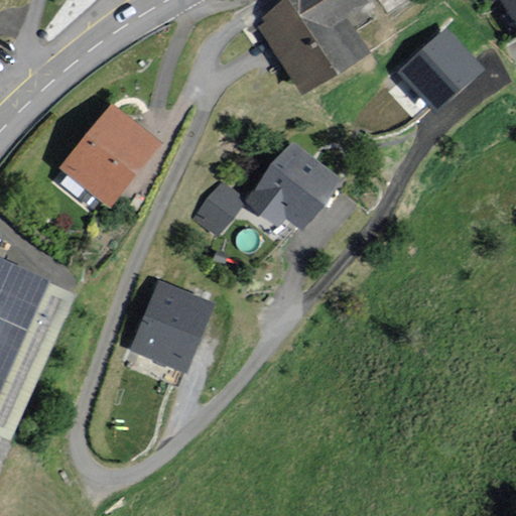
[(370,2),(368,0),(286,0),(262,16),(265,21),(258,26),(304,95),(370,50),(348,17),(370,2)]
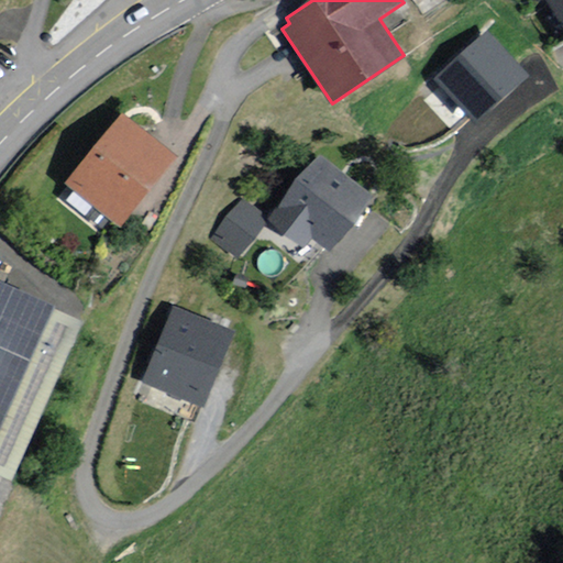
[(562,0),(552,0),(562,18),(562,0)]
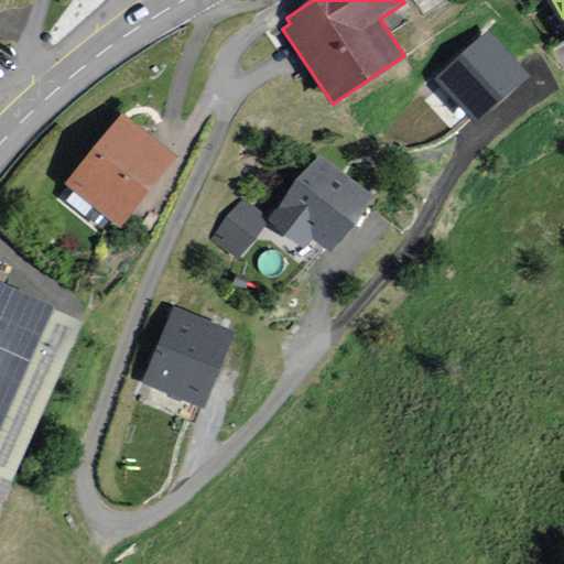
[(525,74),(489,35),(442,79),(478,119),(525,74)]
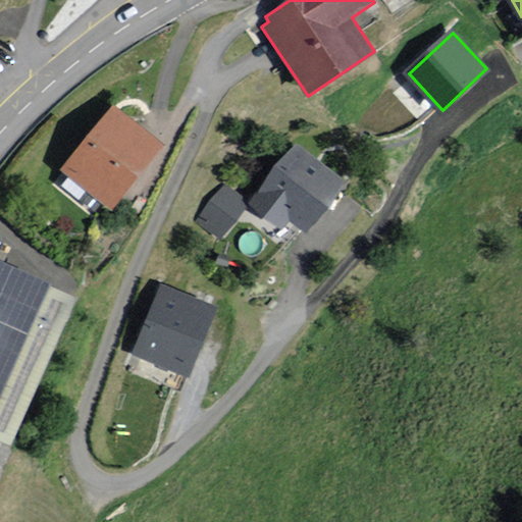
[(165,145),(113,103),(61,168),(113,210),(165,145)]
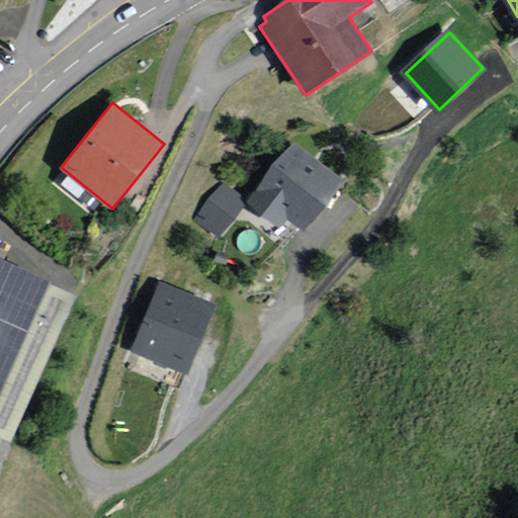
[(338,180),(295,145),(251,198),(281,223),(288,214),(301,225),(338,180)]
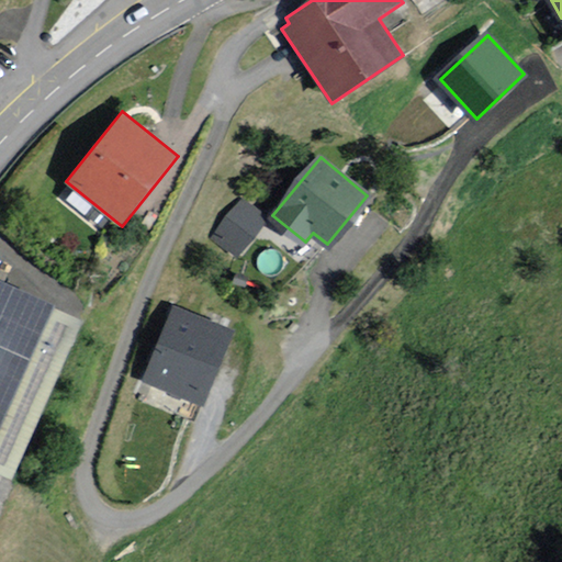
[(265,216),(243,201),(215,237),(237,253),(265,216)]
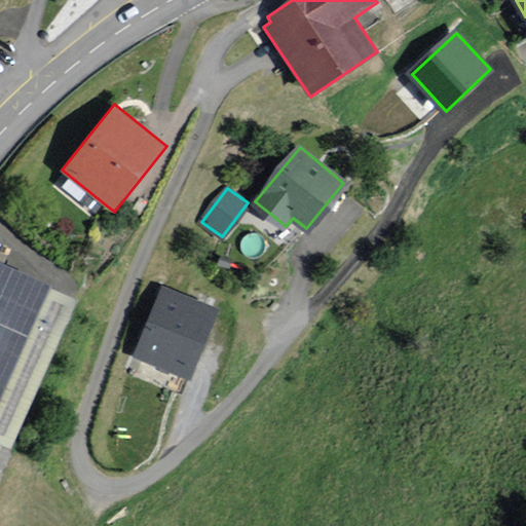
[(79,296),(0,260),(0,443),(11,448),(79,296)]
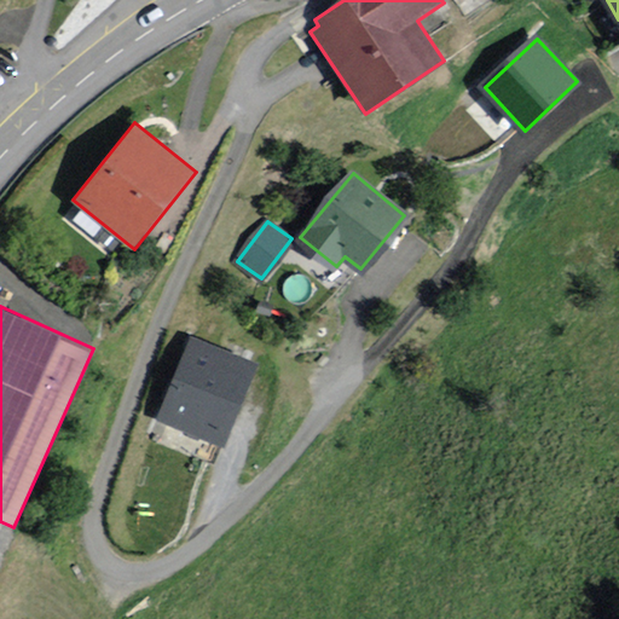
[(253,364),(191,341),(161,418),(223,441),(253,364)]
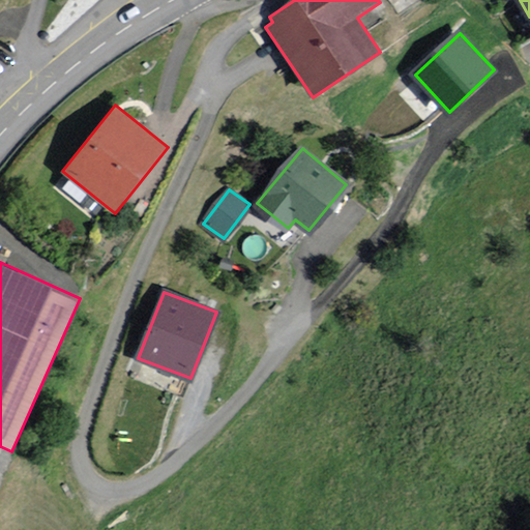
All buildings are outlined.
